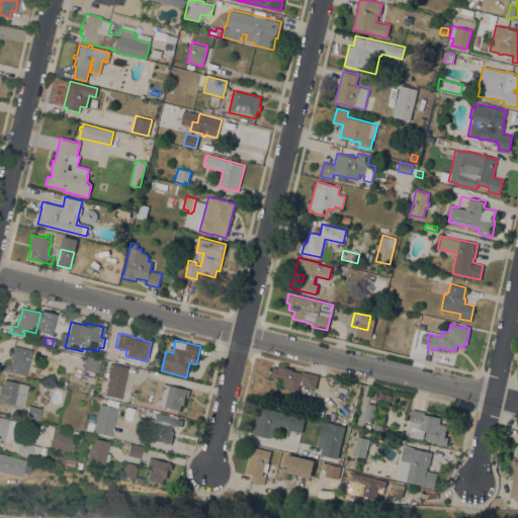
[(1,370),(2,362),(11,365),(12,359),(10,359),(13,345),(31,350),(26,369),(15,367),(14,373),(1,370)]
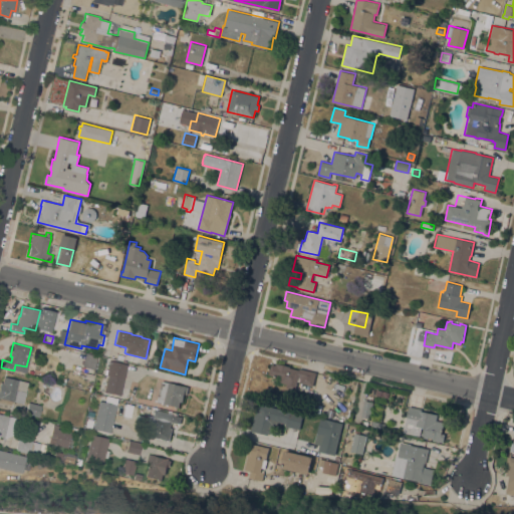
[(98,356),(95,369),(82,366),(85,353),(98,356)]
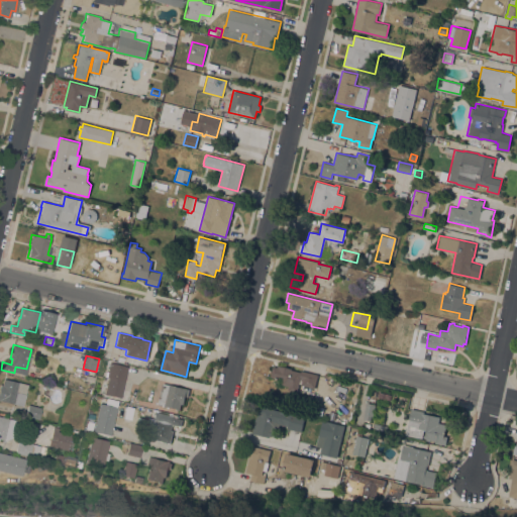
[(120,398),(104,394),(108,377),(106,377),(109,363),(127,367),(120,398)]
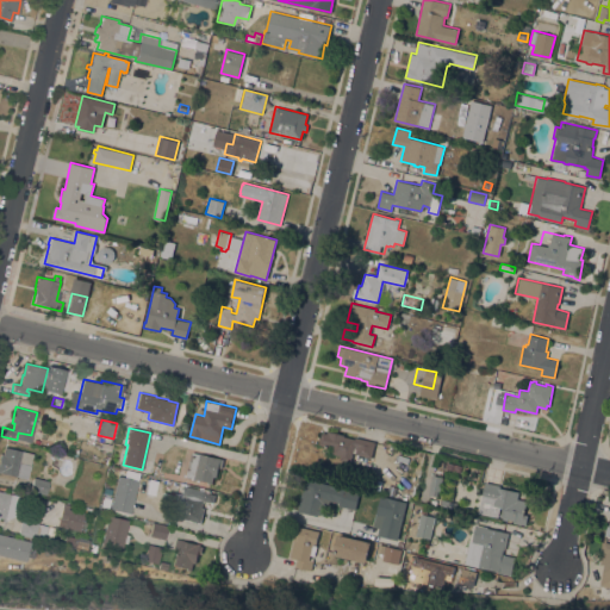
[(375,442),(371,458),(355,453),(358,447),(354,446),(350,462),(340,460),(341,455),(330,453),(332,447),(319,444),(322,431),(327,433),(328,430),(344,435),(344,436),(355,439),(355,436),(375,442)]
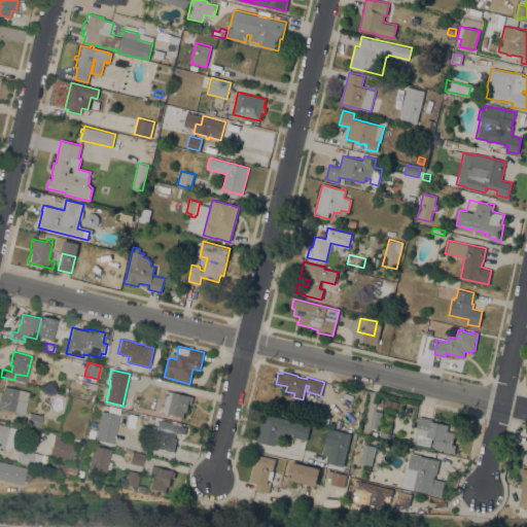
[(0,408),(0,391),(2,392),(4,386),(28,392),(23,414),(0,408)]
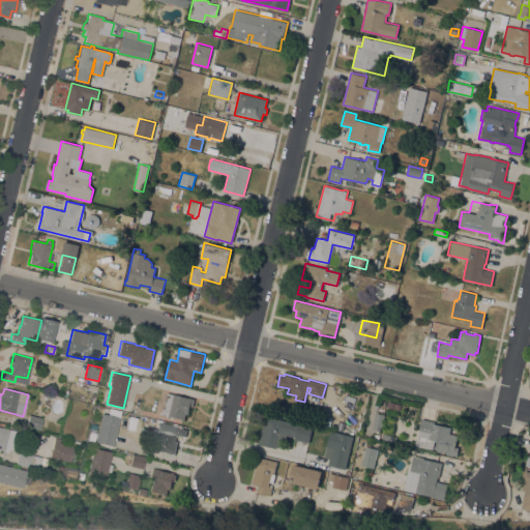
[(167,392),(194,399),(193,407),(189,406),(187,414),(185,414),(184,419),(162,413),(167,392)]
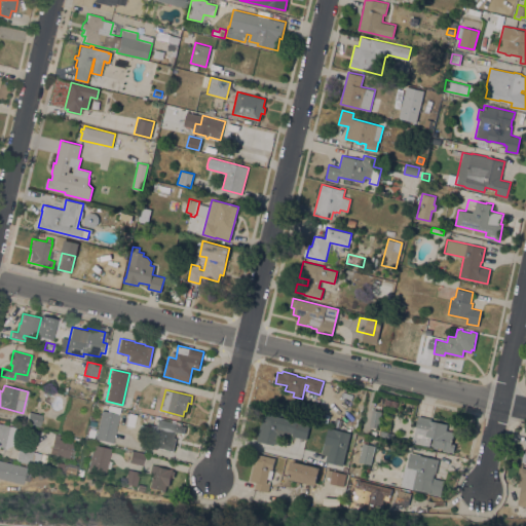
[(373,409),(382,411),(379,423),(378,423),(377,427),(374,427),(374,426),(370,425),(373,409)]
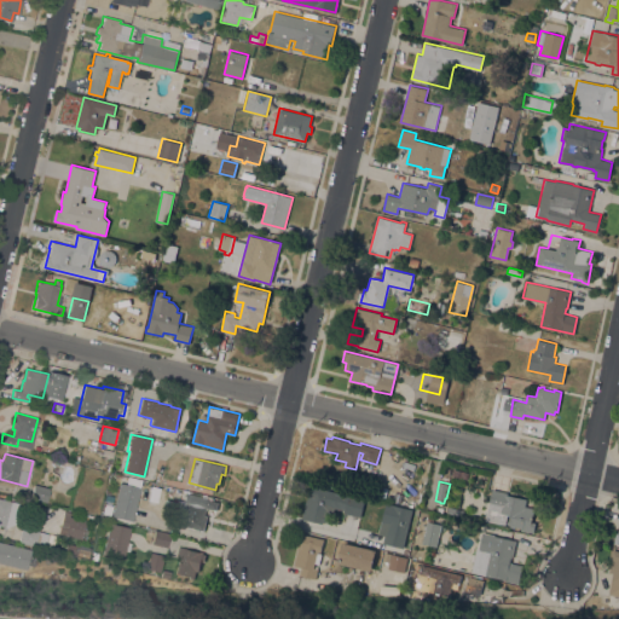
[(132,521),(111,515),(120,482),(140,487),(132,521)]
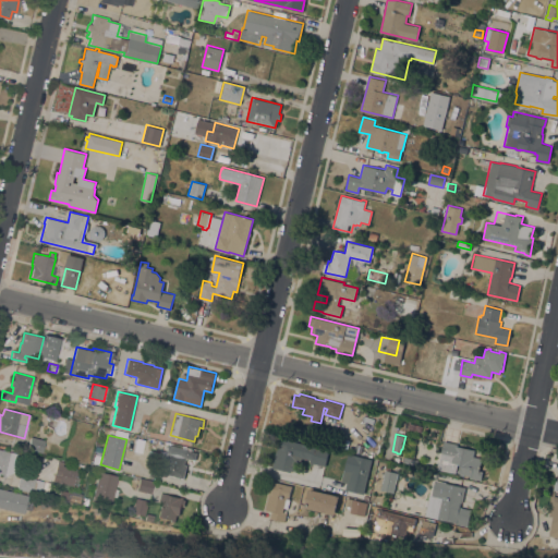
[(45,440),(41,452),(27,449),(31,436),(45,440)]
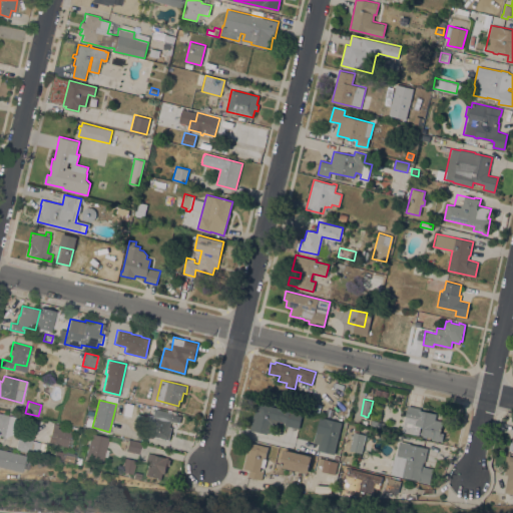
[(254,410),(257,411),(259,402),(302,413),(298,428),(284,424),(285,423),(277,421),(275,427),(271,426),(269,432),(267,432),(267,434),(249,430),(254,410)]
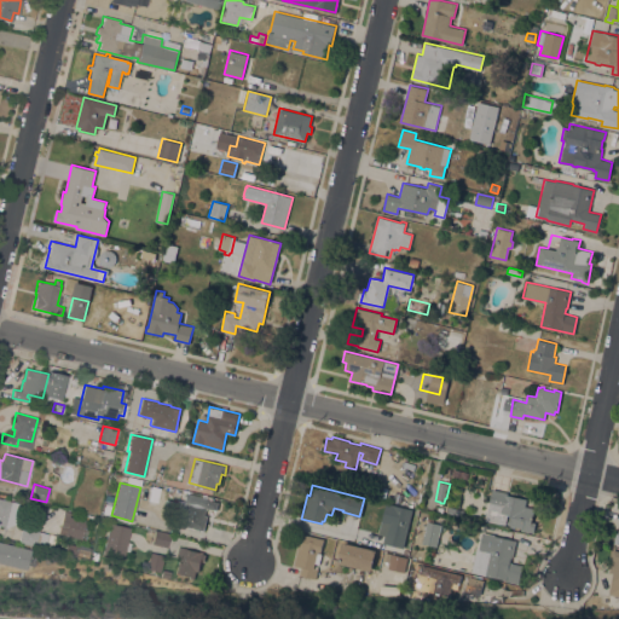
[(485,520),(492,489),(510,493),(510,495),(527,498),(525,505),(534,508),(532,521),(536,522),(533,531),(532,531),(532,532),(521,530),(521,527),(513,525),(513,527),(510,526),(510,525),(507,524),(507,520),(509,521),(510,515),(508,514),(505,525),(485,520)]
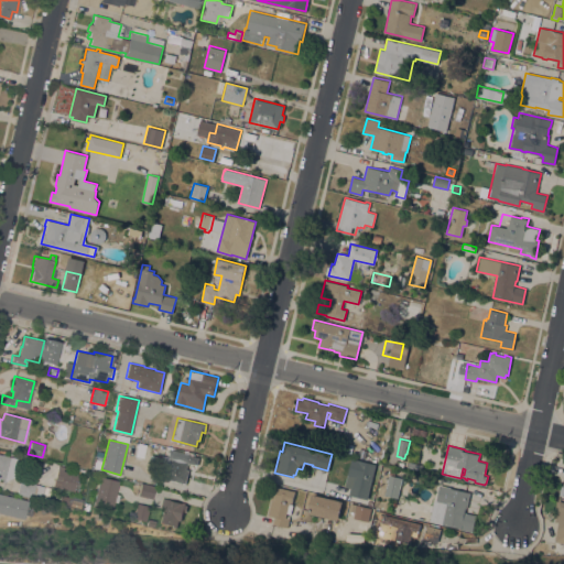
[(198,456),(197,464),(187,462),(186,468),(188,469),(185,483),(165,478),(166,474),(158,472),(162,455),(171,457),(173,449),(198,456)]
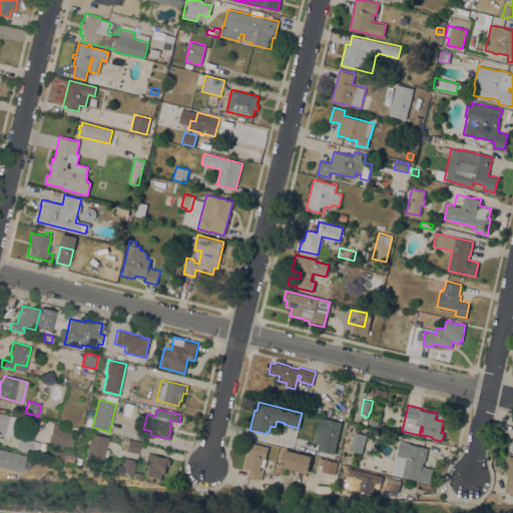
[(0,413),(10,415),(10,416),(13,417),(8,436),(7,436),(6,438),(5,437),(4,439),(2,438),(2,436),(0,435),(0,413)]
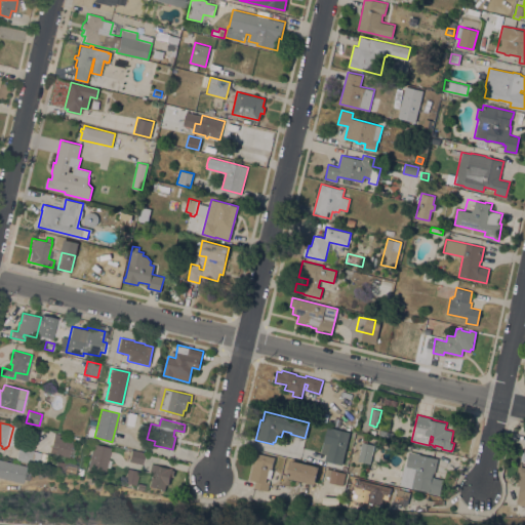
[(341,465),(324,460),(326,453),(321,452),(327,427),(350,432),(341,465)]
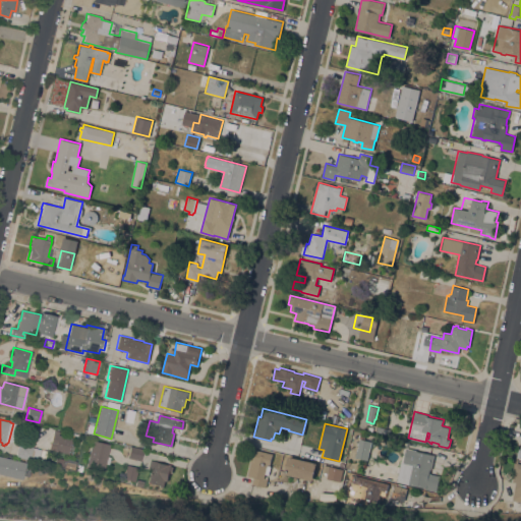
[(391,429),(390,435),(377,431),(378,426),(391,429)]
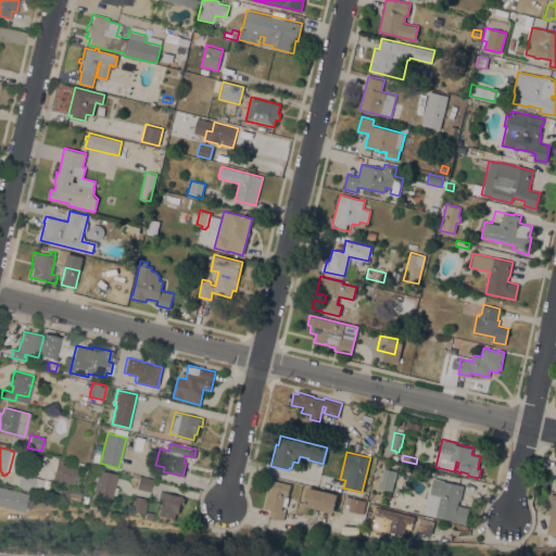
[(77,467),(73,484),(52,479),(57,458),(62,459),(61,464),(77,467)]
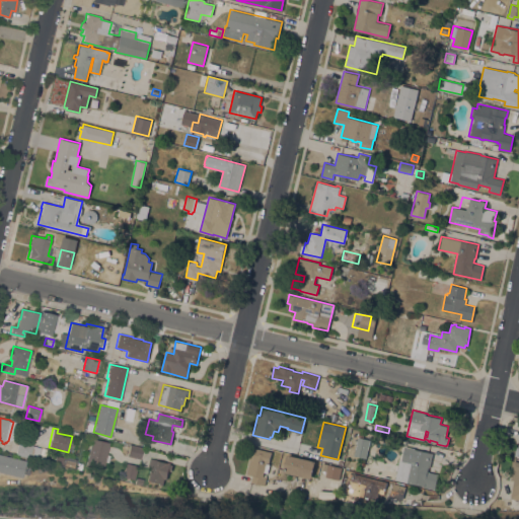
[(366,457),(353,455),(358,437),(370,440),(366,457)]
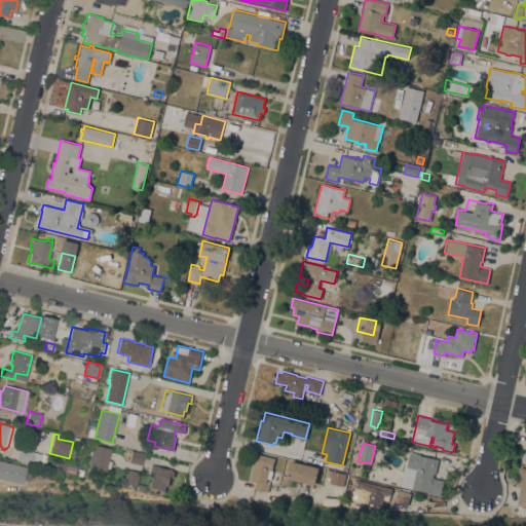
[(105,475),(87,471),(92,444),(111,448),(105,475)]
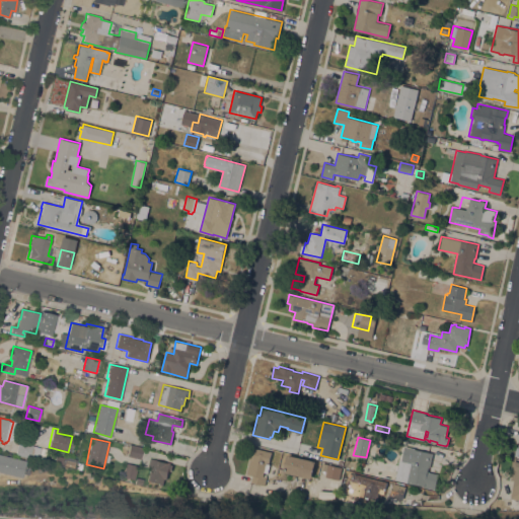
[(304,452),(294,450),(296,438),(307,440),(304,452)]
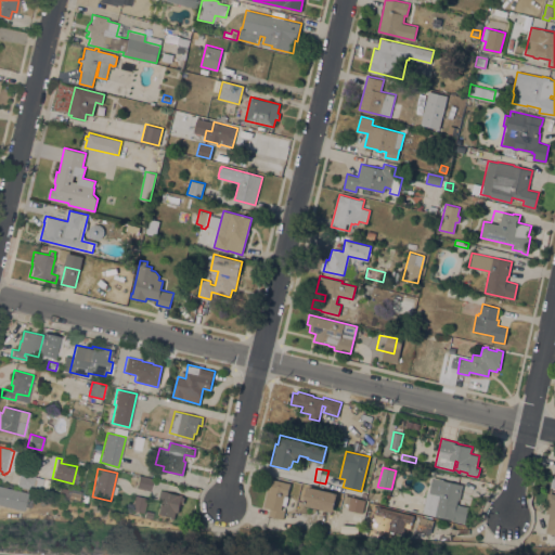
[(20,473),(43,478),(40,491),(16,486),(20,473)]
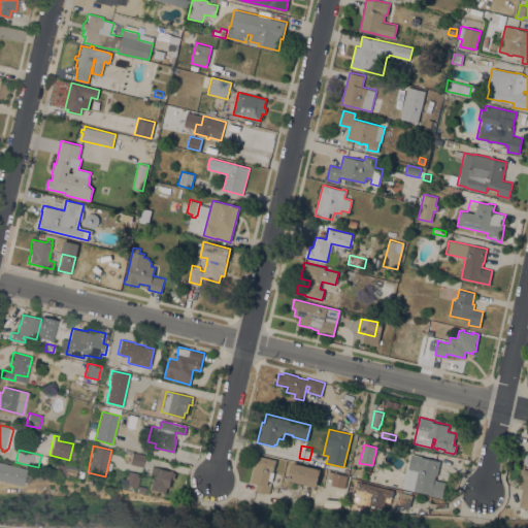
[(144,456),(142,466),(129,463),(132,453),(144,456)]
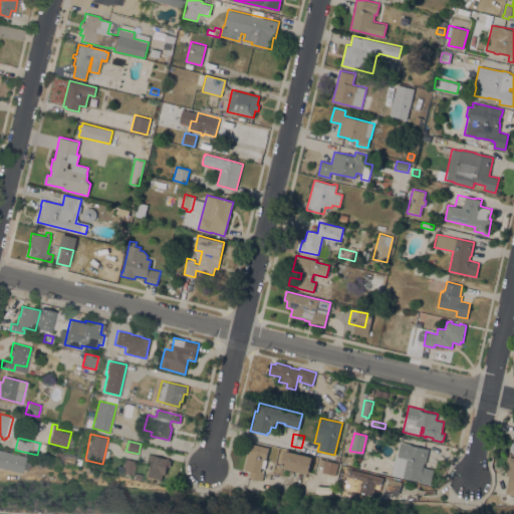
[(391,475),(396,455),(398,456),(401,443),(429,449),(425,463),(424,463),(423,467),(434,469),(430,485),(420,483),(420,481),(391,475)]
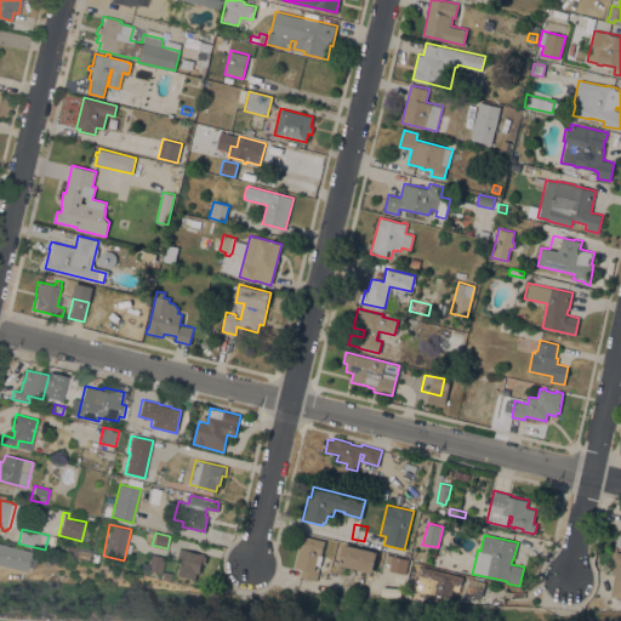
[(314,569),(319,570),(317,580),(301,576),(302,569),(295,568),(300,545),(302,545),(305,536),(324,540),(322,554),(318,554),(315,564),(314,569)]
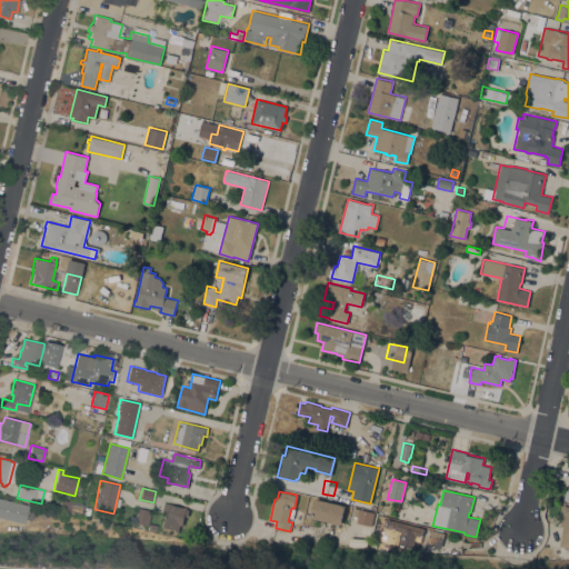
[(0,498),(28,505),(23,523),(0,517),(0,498)]
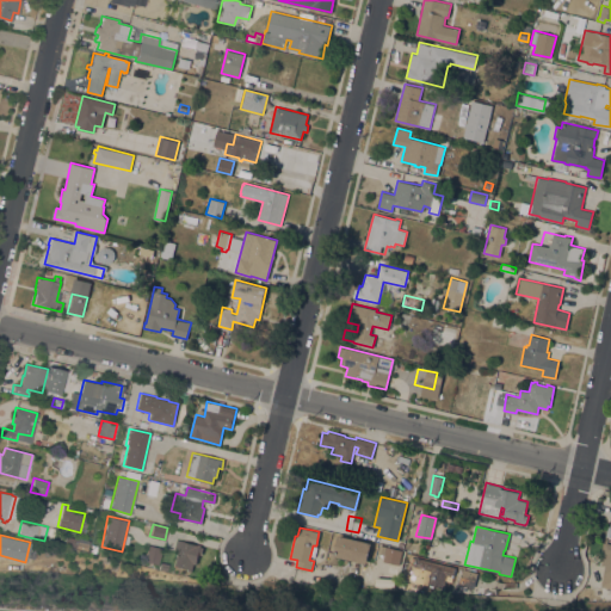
[(371,543),(366,563),(350,559),(349,562),(345,562),(346,559),(334,555),(339,535),(371,543)]
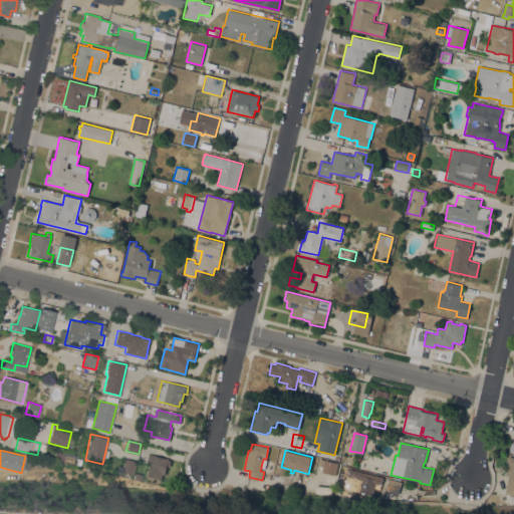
[(171,459),(170,467),(167,466),(165,474),(163,474),(162,479),(146,475),(149,463),(146,463),(148,454),(171,459)]
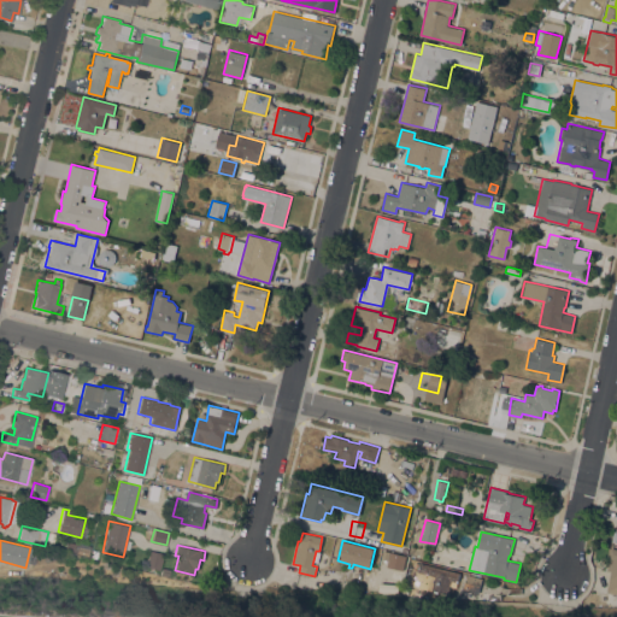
[(616,594),(606,592),(611,571),(607,570),(610,558),(609,557),(611,547),(616,548),(616,594)]
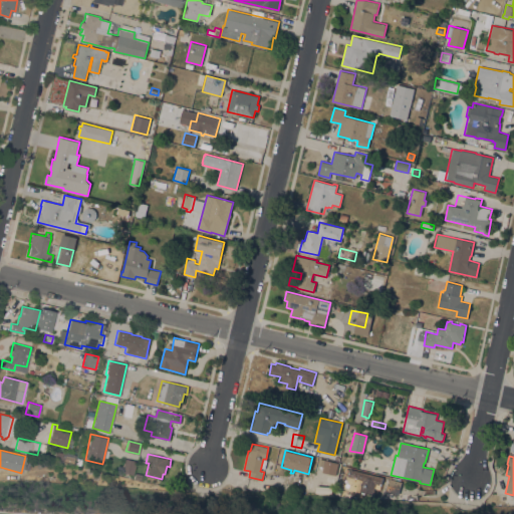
[(123,458),(136,461),(133,475),(120,472),(123,458)]
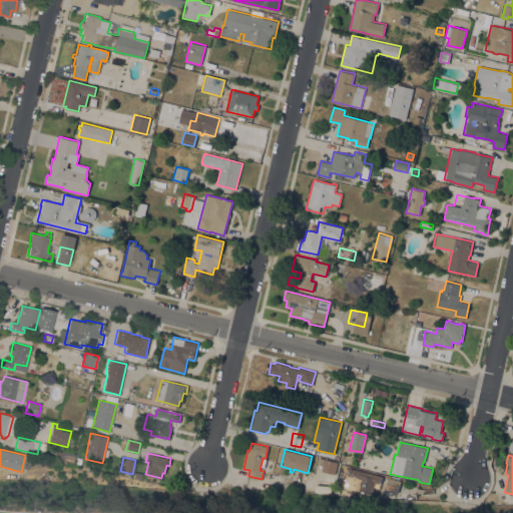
[(335,474),(322,471),(323,466),(317,464),(318,457),(338,462),(335,474)]
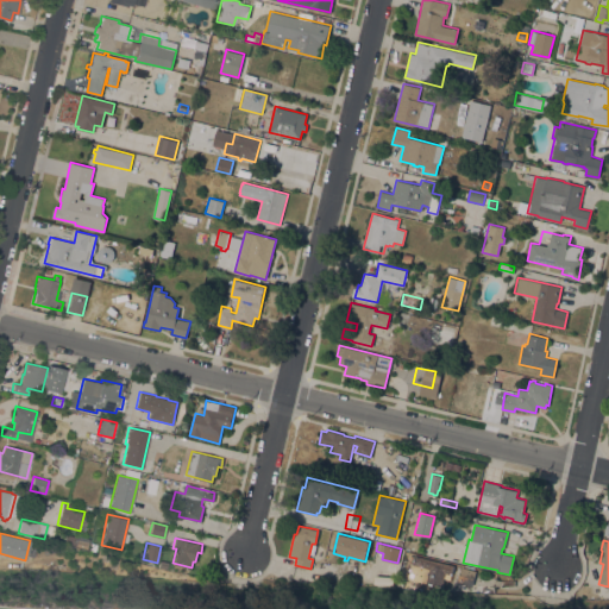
[(453,565),(450,579),(444,578),(441,586),(408,578),(414,556),(453,565)]
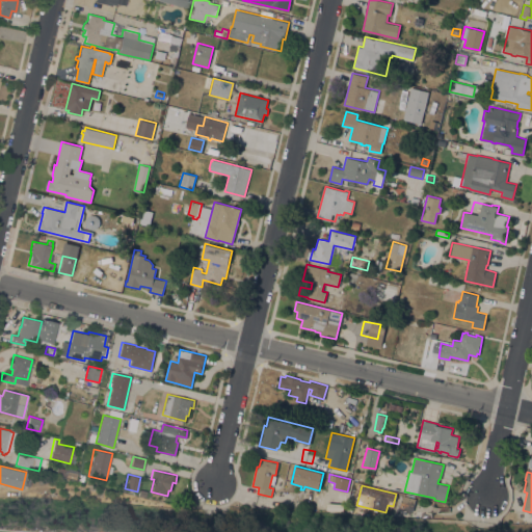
[(416,499),(411,511),(399,508),(400,503),(398,502),(400,496),(402,497),(402,495),(416,499)]
